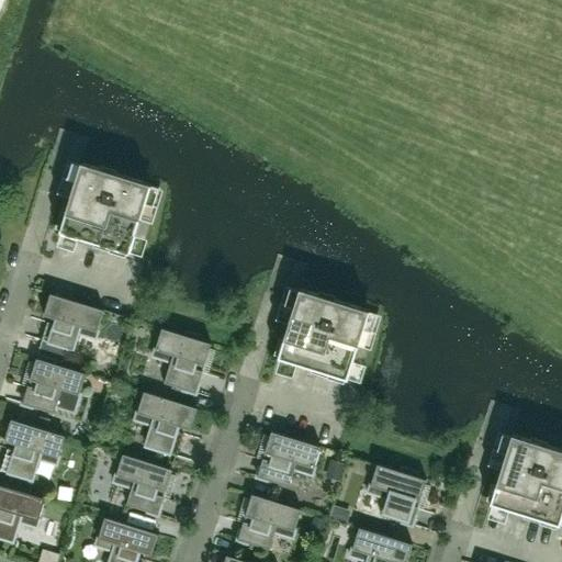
[(128,253),(150,183),(81,163),(59,232),(128,253)]
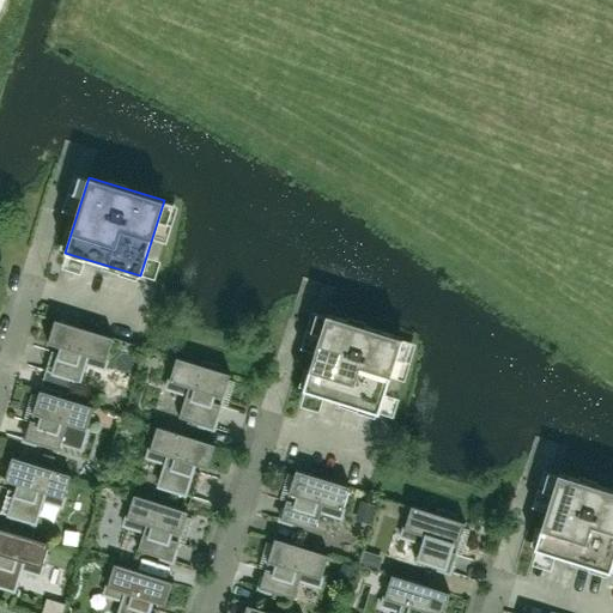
[(378,413),(402,338),(327,314),(303,389),(378,413)]
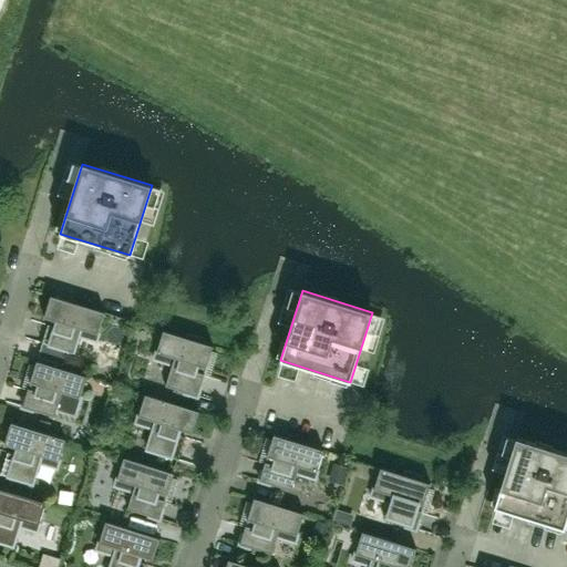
[(99,333),(105,312),(51,296),(44,318),(58,321),(55,327),(48,325),(42,343),(73,352),(79,334),(96,340),(99,334),(99,333)]
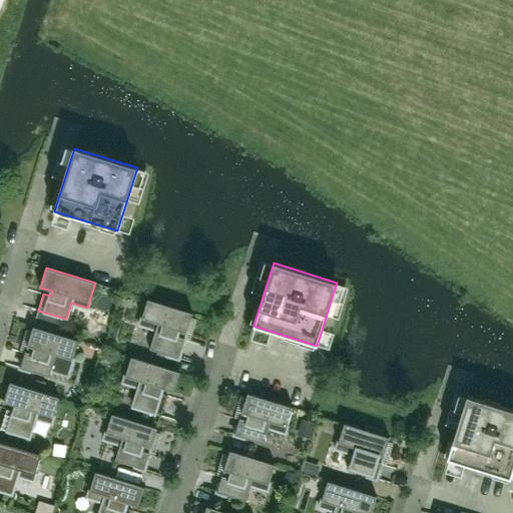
[(178,358),(192,313),(185,311),(187,305),(170,300),(168,306),(147,299),(141,319),(139,324),(156,329),(149,349),(178,358)]
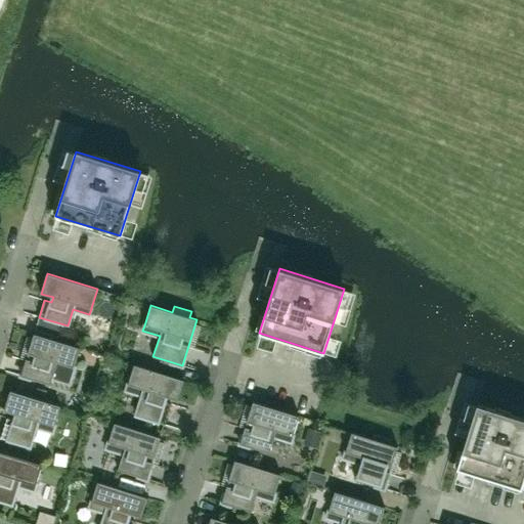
[(74,367),(80,348),(34,334),(20,376),(50,385),(53,378),(70,383),(75,367),(74,367)]
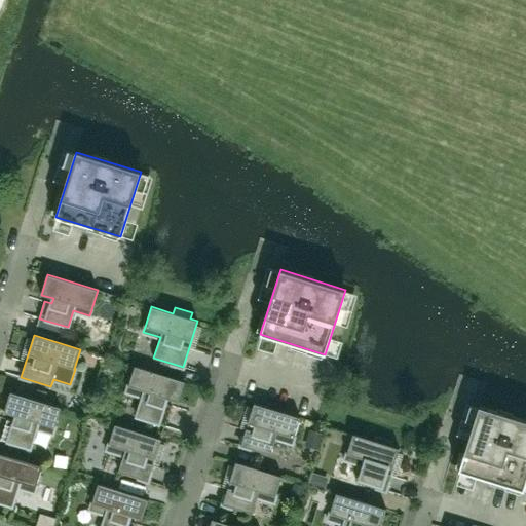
[(179,402),(185,381),(135,366),(128,385),(127,385),(126,391),(143,397),(137,417),(165,426),(172,405),(164,403),(166,398),(179,402)]
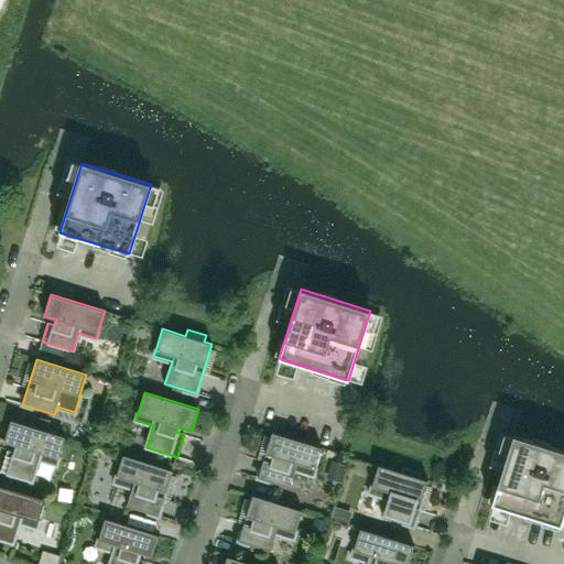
[(58,458),(65,437),(11,420),(4,442),(18,446),(17,452),(9,449),(1,472),(32,481),(39,458),(57,465),(58,458)]
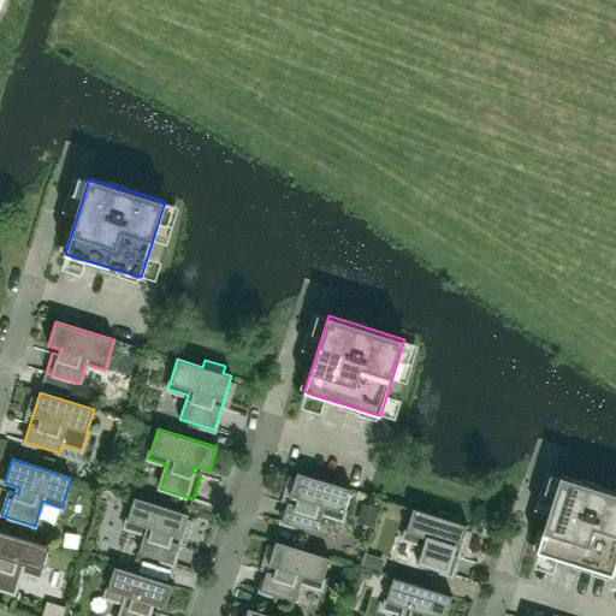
[(344,513),(351,489),(297,472),(282,522),(317,533),(323,513),(343,519),(345,513),(344,513)]
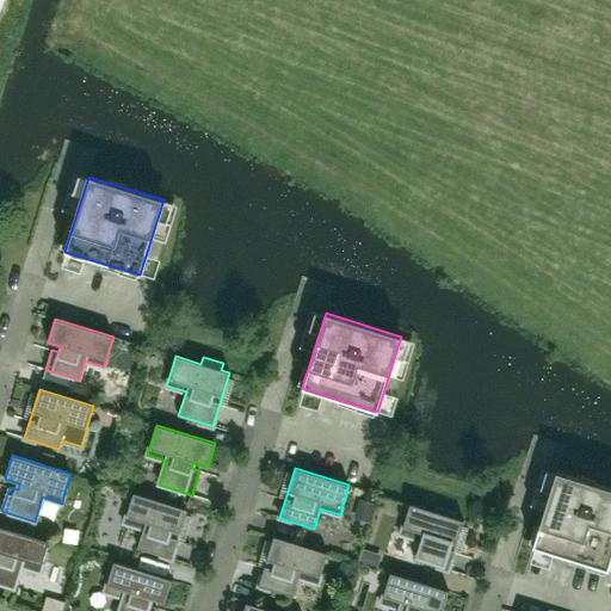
[(608,571),(610,560),(610,488),(556,471),(534,547),(608,571)]
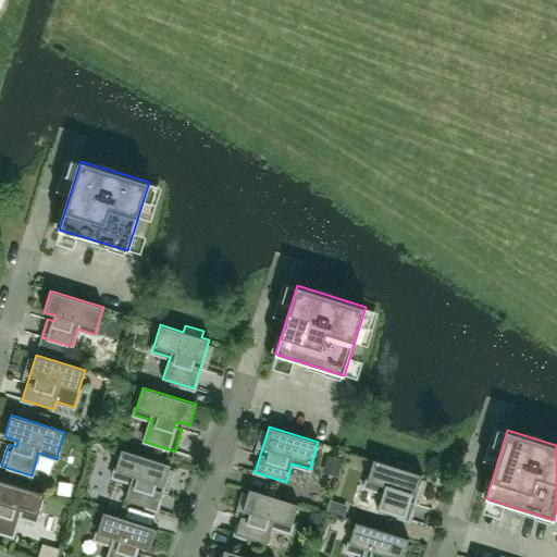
[(157,509),(171,465),(122,449),(115,470),(114,470),(113,475),(131,482),(125,499),(157,509)]
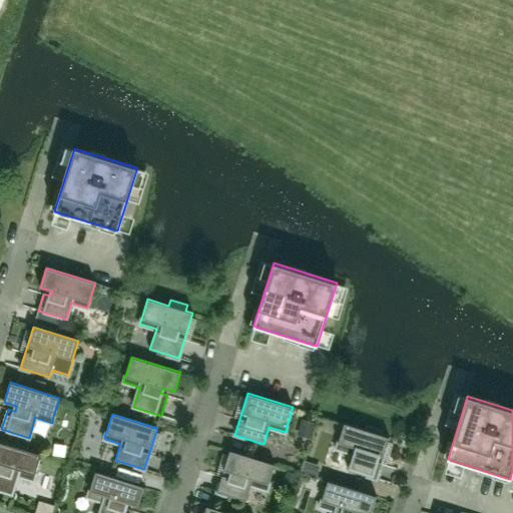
[(302,419),(298,431),(311,435),(315,423),(302,419)]
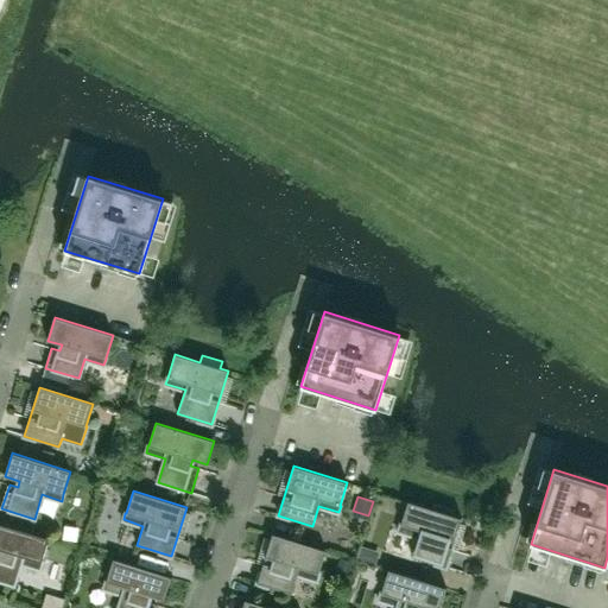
[(447,568),(461,518),(453,515),(454,508),(435,502),(432,510),(409,501),(400,525),(398,531),(418,537),(412,557),(447,568)]
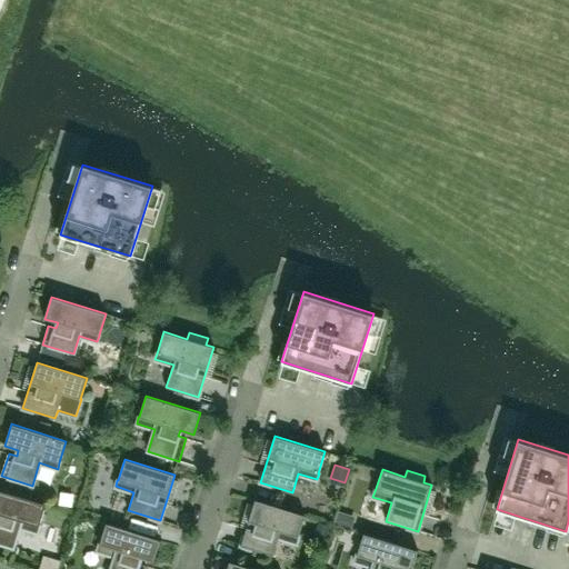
[(39,526),(46,505),(0,489),(0,540),(13,545),(19,527),(38,532),(40,526),(39,526)]
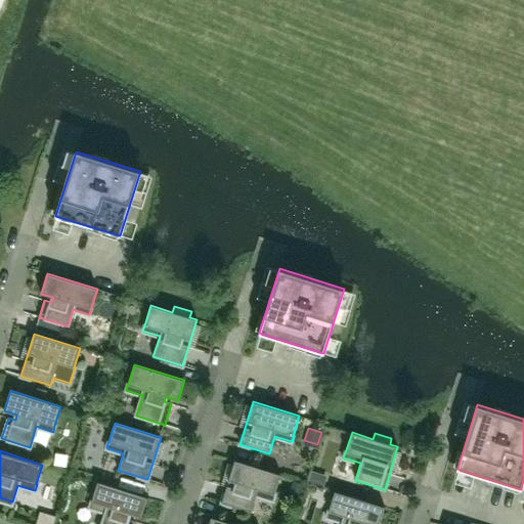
[(274,494),(280,475),(234,460),(221,503),(251,512),(257,494),(273,499),(275,494),(274,494)]
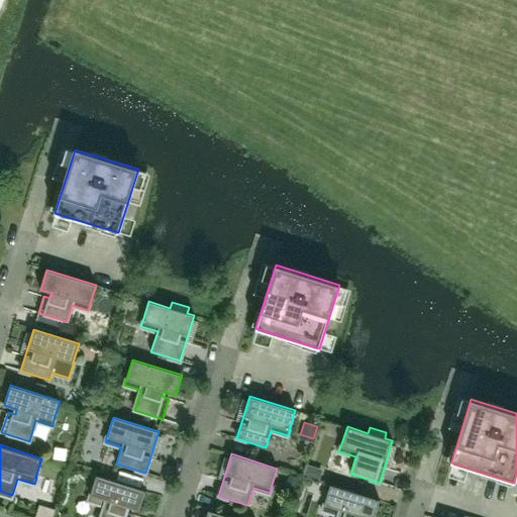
[(307,464),(304,476),(319,480),(322,469),(307,464)]
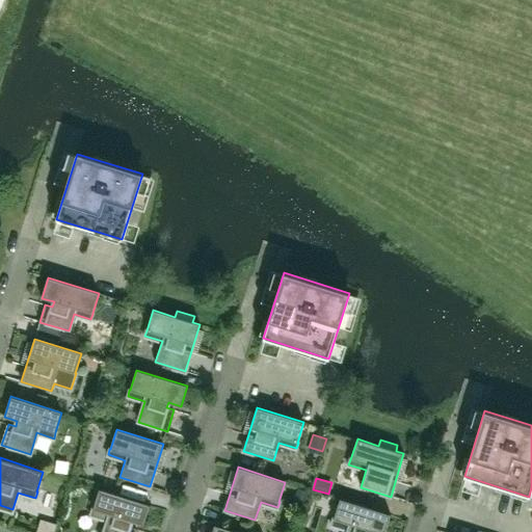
[(298,488),(294,500),(304,503),(309,491),(298,488)]
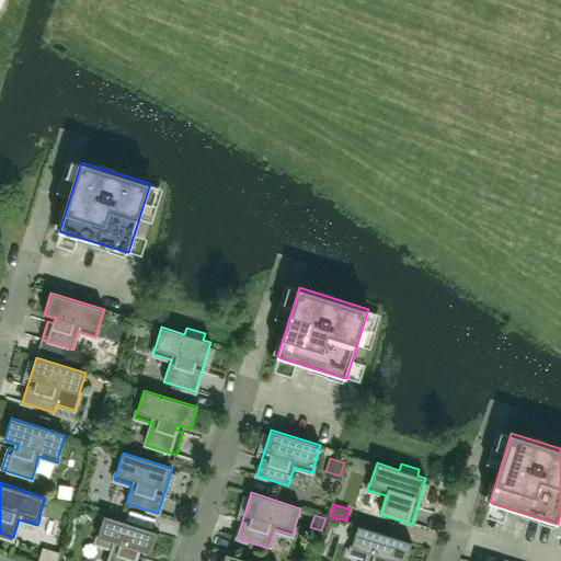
[(151,553),(158,533),(104,516),(98,537),(95,542),(114,548),(109,560),(142,560),(144,558),(136,556),(138,550),(151,553)]
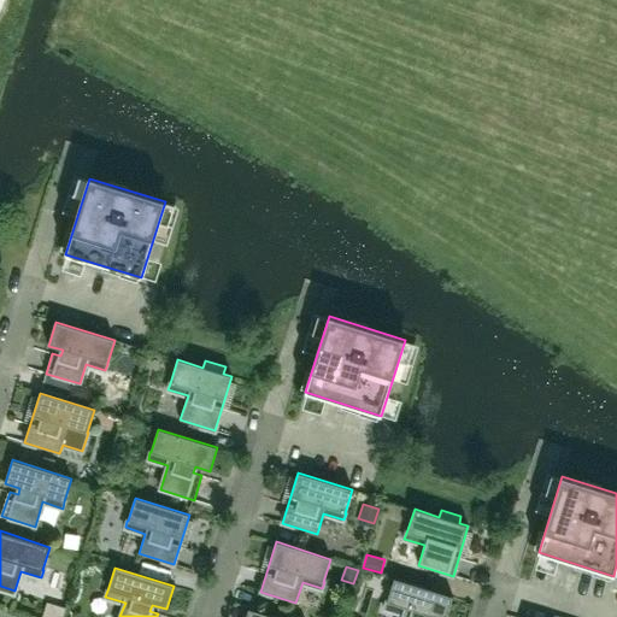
[(434,616),(446,616),(453,597),(394,579),(387,601),(386,601),(385,609),(404,615),(403,616),(430,616),(432,616),(434,616)]
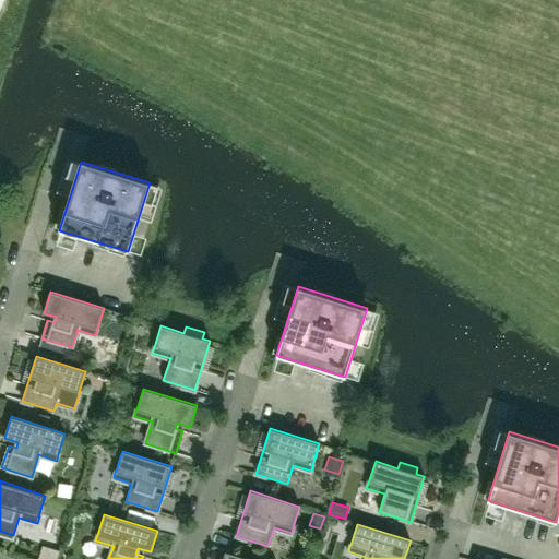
All buildings are outlined.
